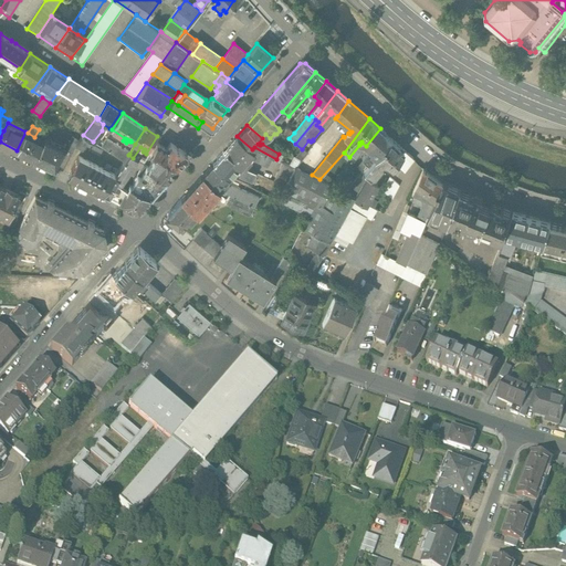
[(289,128),(283,135),(289,138),(294,133),(289,128)]
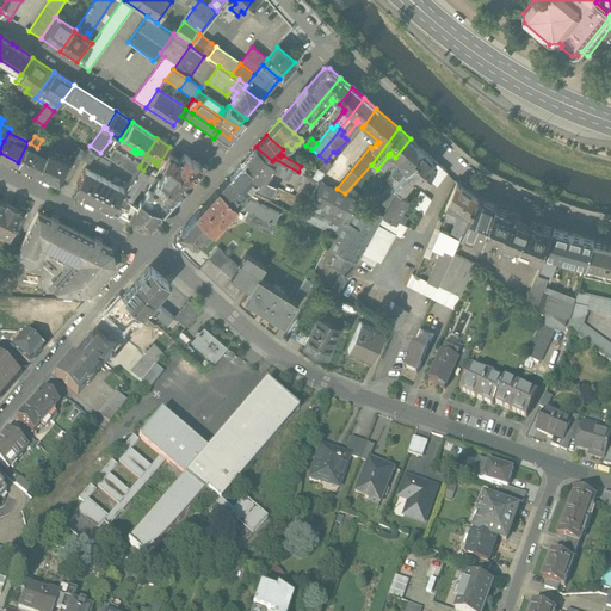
[(411,139),(395,158),(400,161),(401,161),(401,165),(397,165),(393,172),(400,178),(421,149),(411,139)]
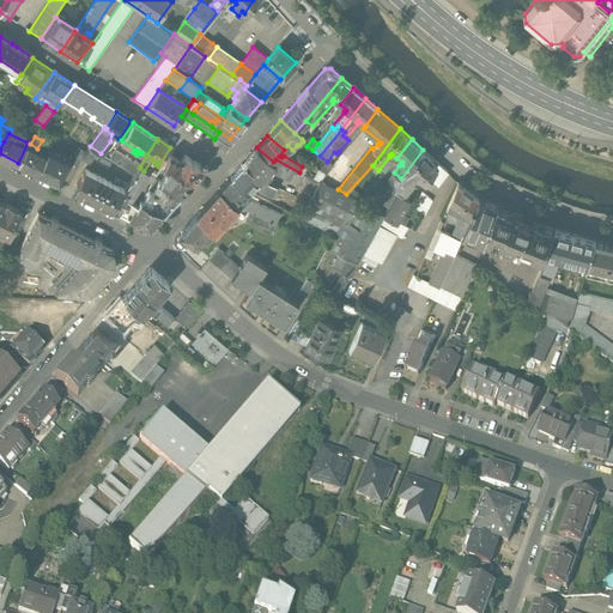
[(28,143),(18,163),(38,173),(47,153),(37,149),(30,144),(28,143)]
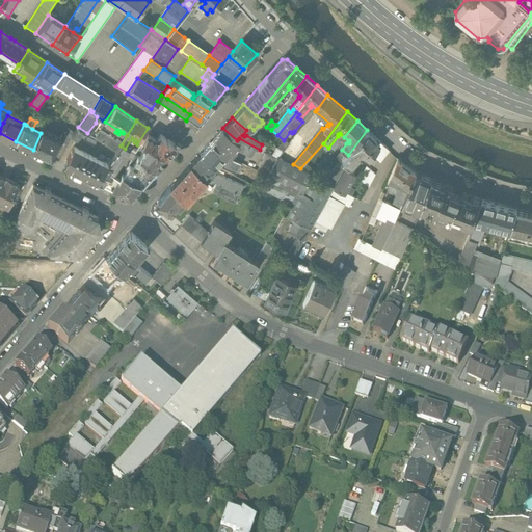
[(87,133),(78,127),(74,132),(71,138),(82,143),(87,133)]
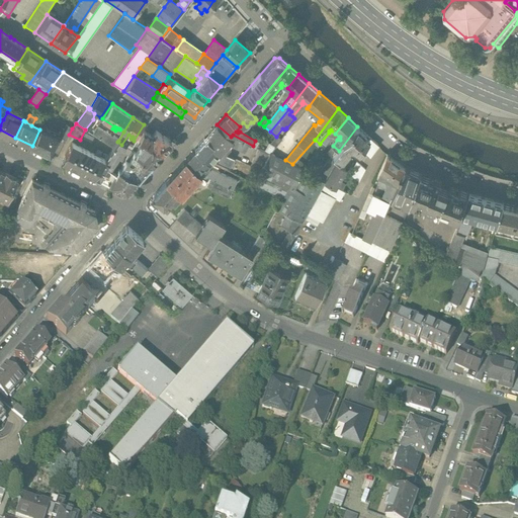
[(67,124),(61,139),(67,141),(69,135),(72,128),(67,124)]
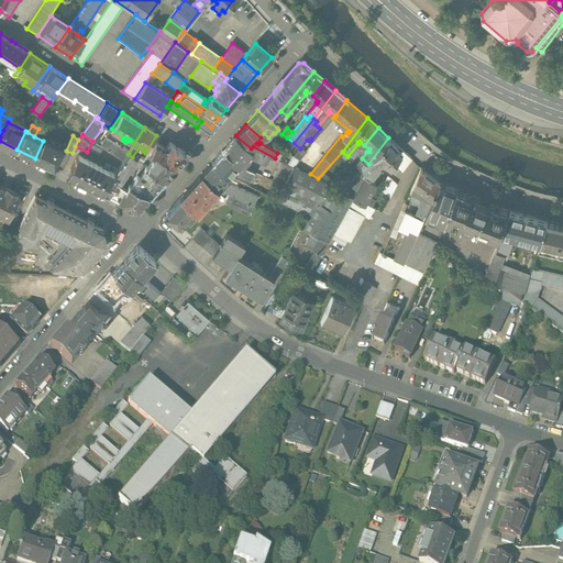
[(235,135),(222,151),(236,165),(246,153),(277,169),(280,162),(275,158),(253,146),(251,148),(235,135)]
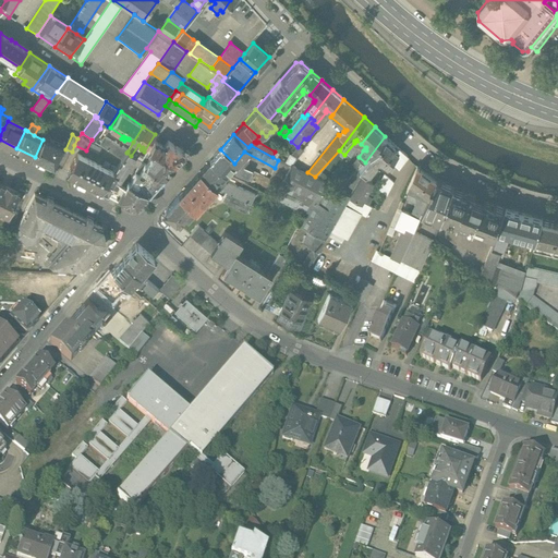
[(64,146),(45,136),(43,140),(35,157),(53,167),(64,146)]
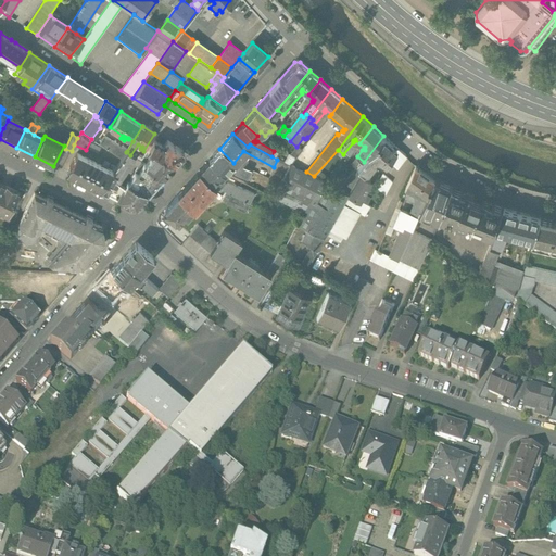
[(127,151),(104,136),(99,144),(122,159),(126,152),(127,151)]
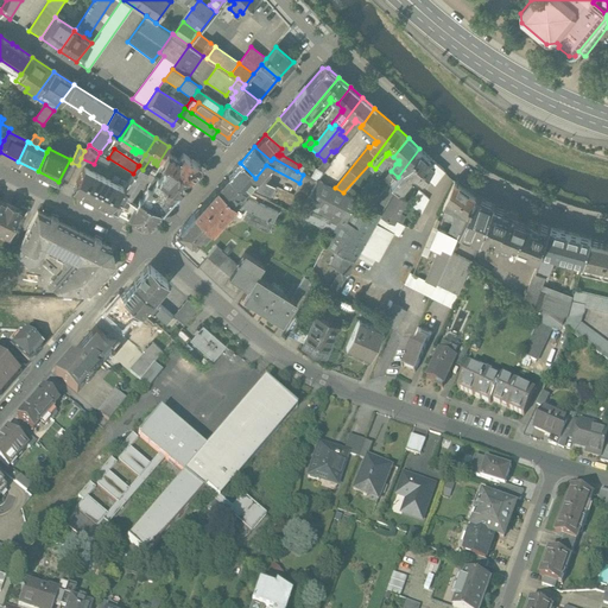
[(398,177),(388,189),(394,194),(394,192),(401,196),(403,192),(403,190),(411,178),(411,176),(410,175),(410,173),(415,173),(420,178),(422,176),(434,160),(419,149),(398,177)]
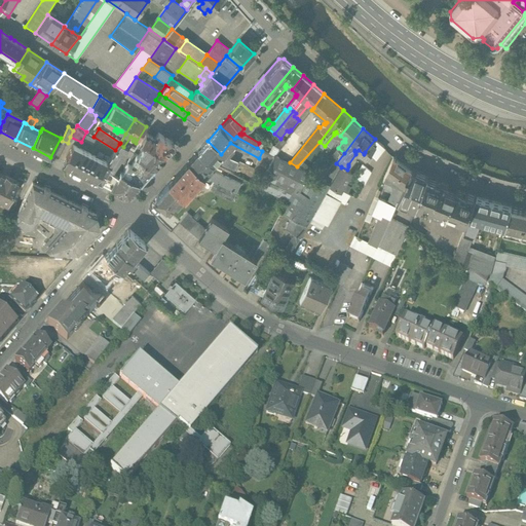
[(173,143),(158,134),(154,140),(145,134),(141,141),(164,155),(173,146),(173,143)]
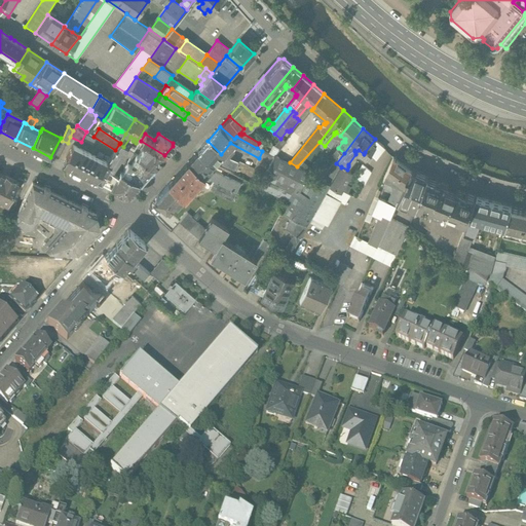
[(375,139),(365,152),(374,160),(385,148),(375,139)]
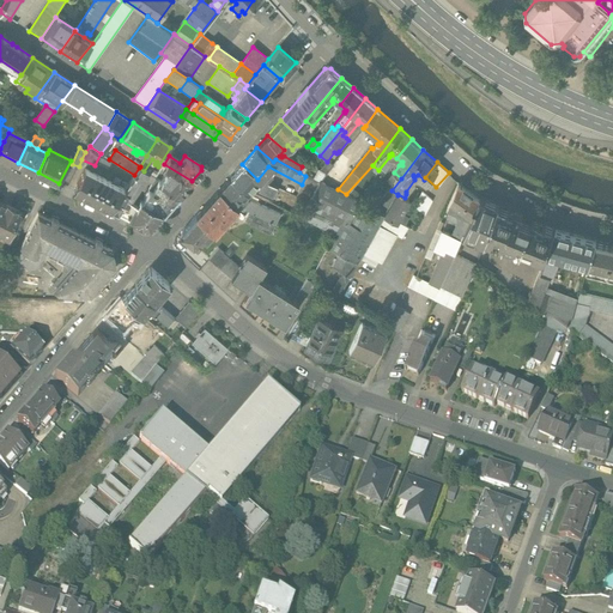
[(329,163),(322,171),(327,175),(333,165),(329,163)]
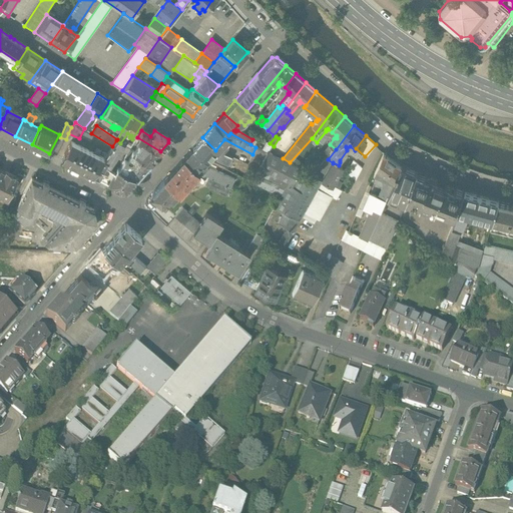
[(160,151),(137,137),(135,139),(140,142),(134,153),(150,163),(160,151)]
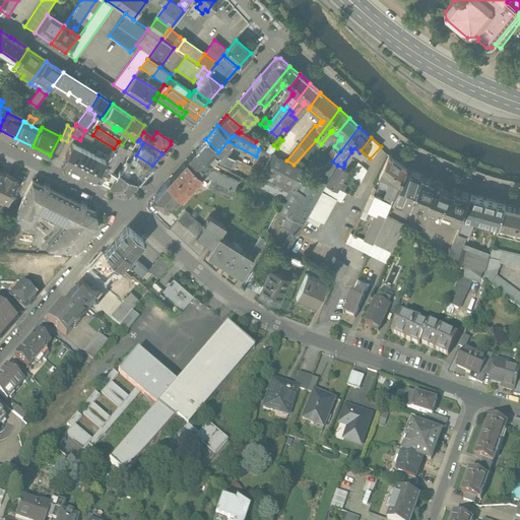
[(218,152),(205,139),(195,150),(210,163),(218,152)]
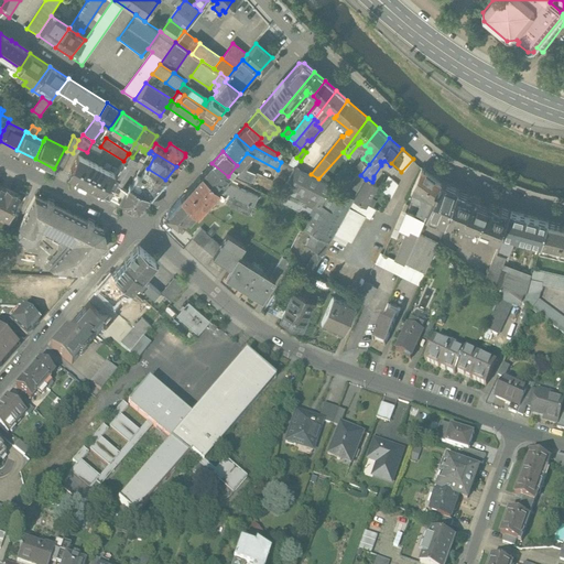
[(116,174),(104,193),(119,202),(126,190),(120,185),(132,165),(140,170),(142,165),(142,163),(132,158),(128,154),(123,161),(116,174)]
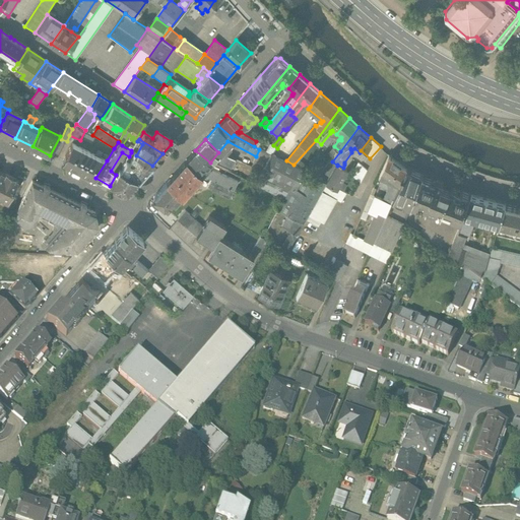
[(107,160),(72,143),(63,161),(95,178),(107,160)]
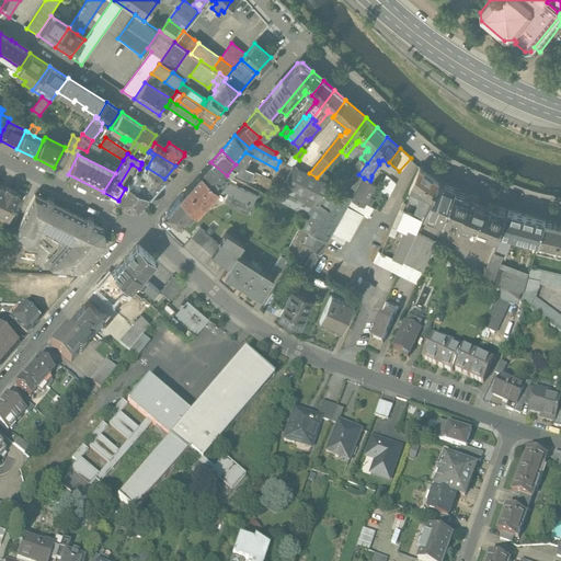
[(227,175),(210,162),(201,173),(217,187),(224,180),(227,175)]
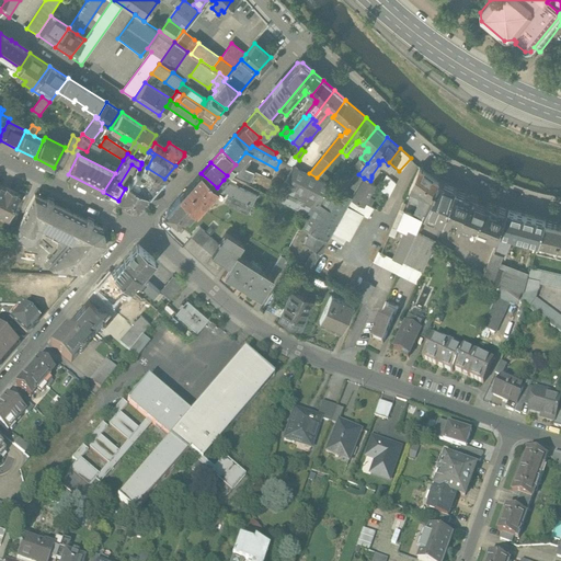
[(147,168),(141,164),(139,169),(136,173),(130,185),(129,185),(149,195),(164,179),(147,168)]
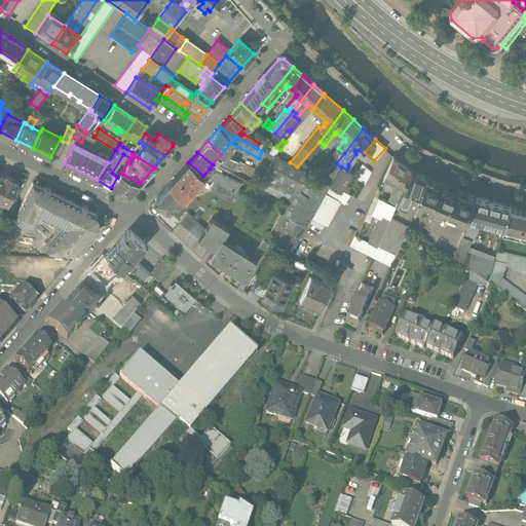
[(236,161),(225,156),(222,163),(233,168),(236,161)]
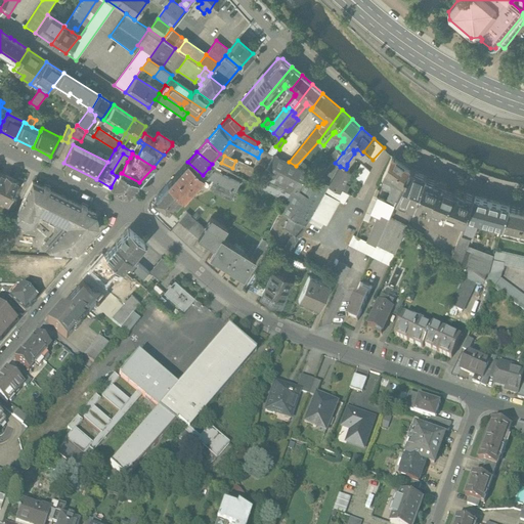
[(392,156),(382,176),(386,178),(383,186),(390,189),(391,188),(392,189),(387,202),(380,199),(373,213),(380,216),(368,243),(376,247),(377,246),(388,218),(397,197),(398,198),(410,169),(409,168),(392,156)]
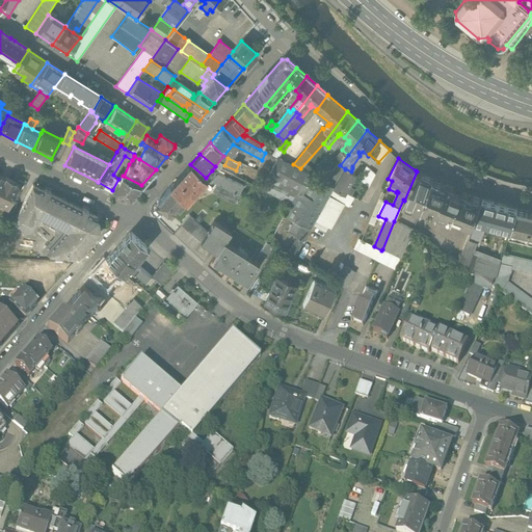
[(304,174),(277,159),(268,176),(297,188),(304,174)]
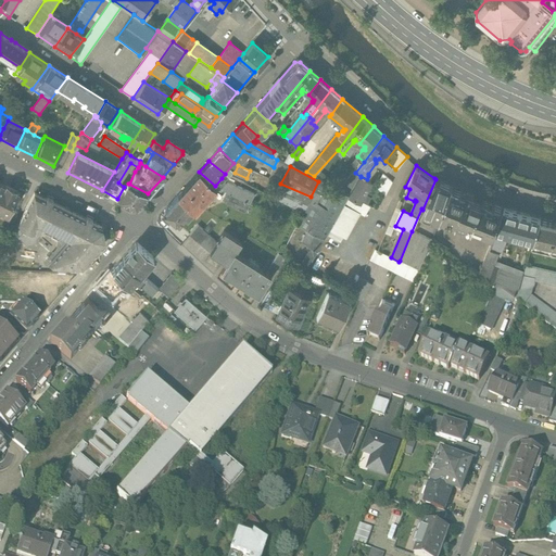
[(199,172),(181,192),(198,206),(210,193),(212,196),(218,188),(215,186),(199,172)]
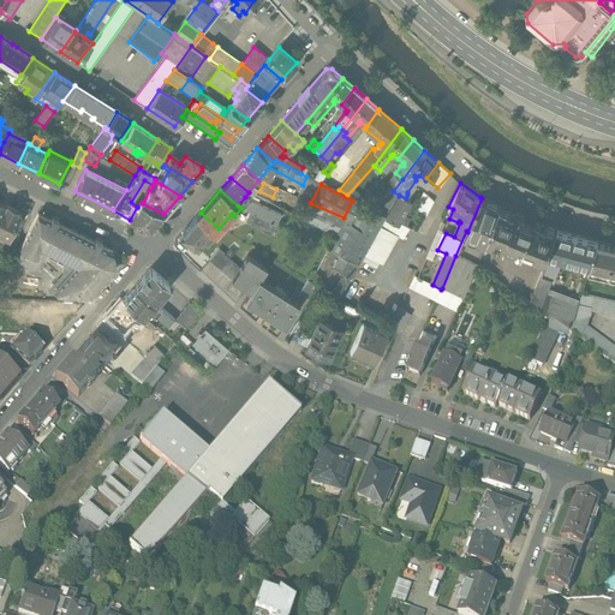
[(392,191),(381,204),(390,210),(399,196),(393,191),(392,192),(392,191)]
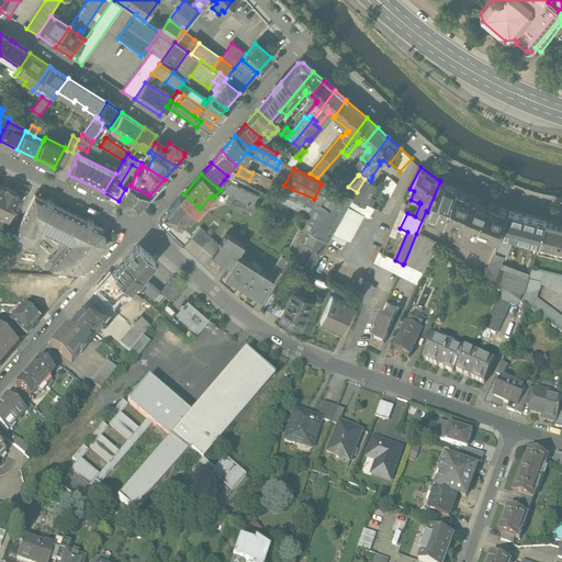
[(389,197),(396,182),(385,176),(378,190),(389,197)]
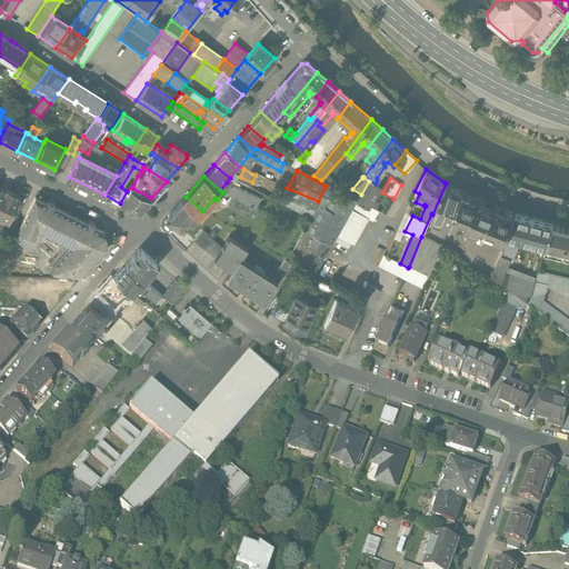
[(357,201),(352,211),(369,220),(375,223),(379,213),(368,208),(380,186),(376,183),(369,180),(369,181),(361,195),(357,201)]
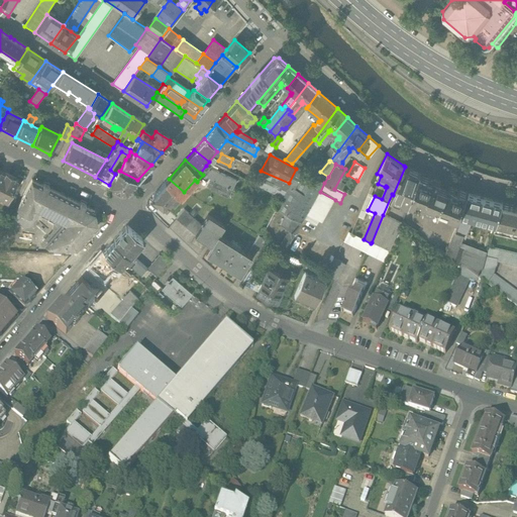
[(235,180),(206,166),(200,173),(203,175),(210,178),(231,188),(235,180)]
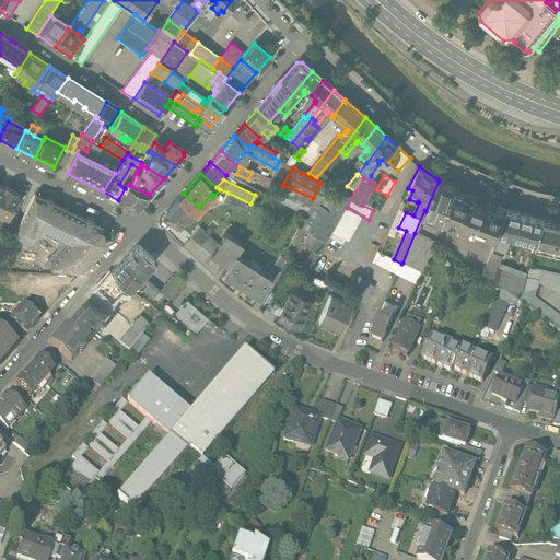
[(455,189),(439,181),(426,211),(444,218),(445,216),(455,189)]
